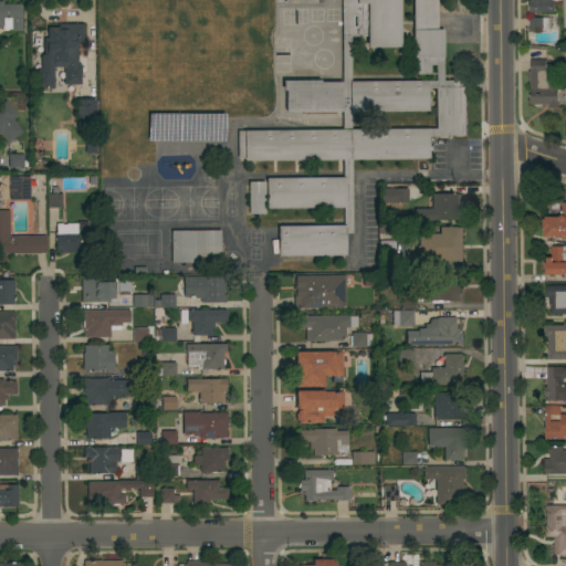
[(399,0),(400,48),(366,48),(366,37),(349,37),(350,82),(436,81),(436,74),(413,74),(412,0),(437,0),(437,30),(443,30),(443,81),(465,81),(467,136),(429,136),(429,159),(352,159),(353,233),(345,233),(345,255),(278,257),(278,227),(343,226),(343,208),(266,209),(266,178),(343,178),(343,160),(244,161),(244,158),(238,158),(237,132),(342,130),(342,112),(285,112),(285,91),(282,91),(282,81),(320,81),(320,82),(342,82),(341,0),(399,0)]
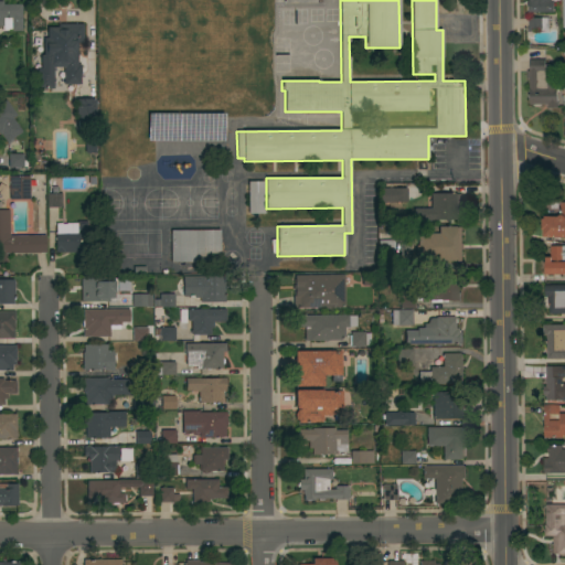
[(529,6),(528,6),(528,2),(529,2),(529,0),(560,0),(560,1),(553,1),(553,11),(529,11),(529,6)]
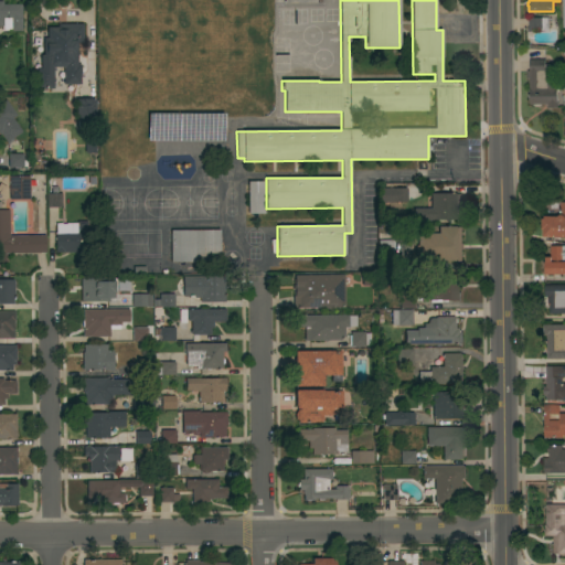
[(21,4),(21,31),(11,31),(11,30),(1,30),(1,27),(0,27),(0,1),(2,1),(2,4),(21,4)]
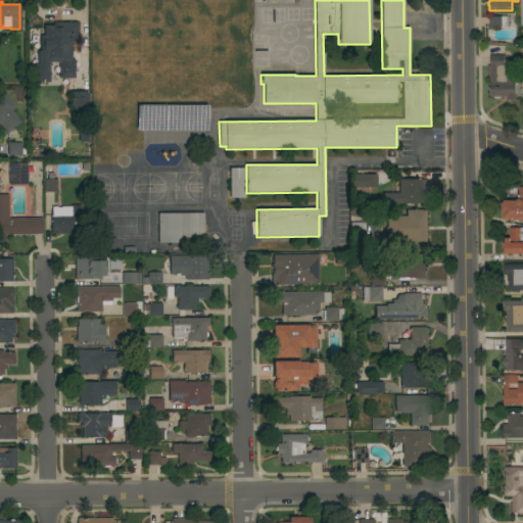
[(508,28),(501,29),(501,26),(490,27),(490,29),(488,29),(487,26),(489,26),(488,16),(507,15),(508,28)]
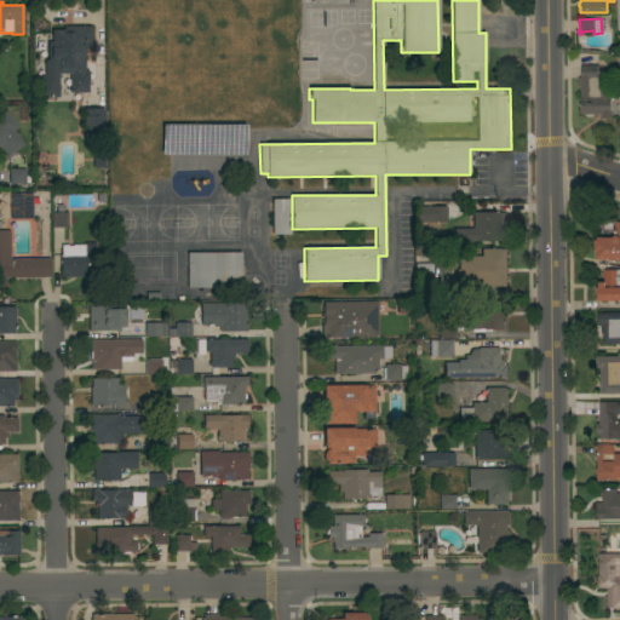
[(91,47),(82,47),(82,57),(84,57),(85,81),(69,81),(69,74),(52,74),(52,62),(50,62),(49,47),(52,47),(52,30),(62,29),(62,27),(91,27),(91,47)]
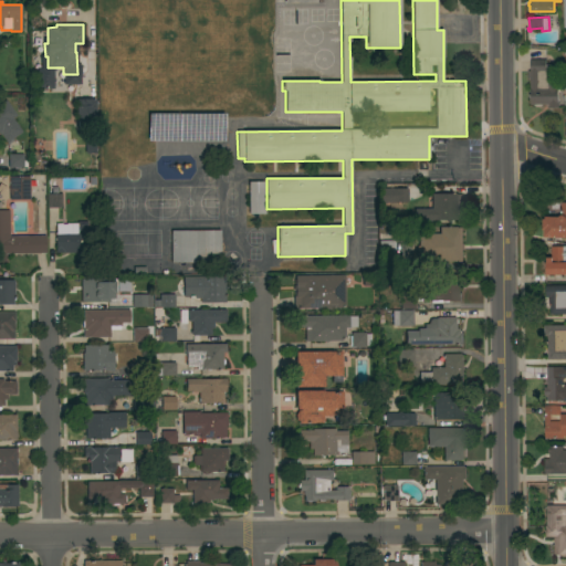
[(545,59),(545,64),(551,64),(562,64),(563,80),(551,80),(551,83),(557,83),(558,107),(548,107),(548,104),(531,104),(530,77),(527,77),(527,71),(528,71),(528,61),(530,61),(530,59),(545,59)]
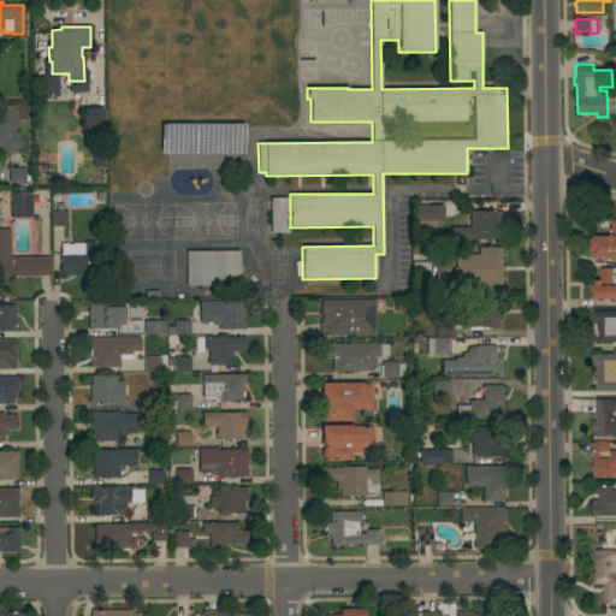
[(102,108),(104,132),(102,132),(102,137),(84,137),(84,134),(83,134),(83,125),(82,125),(82,116),(83,116),(83,108),(102,108)]
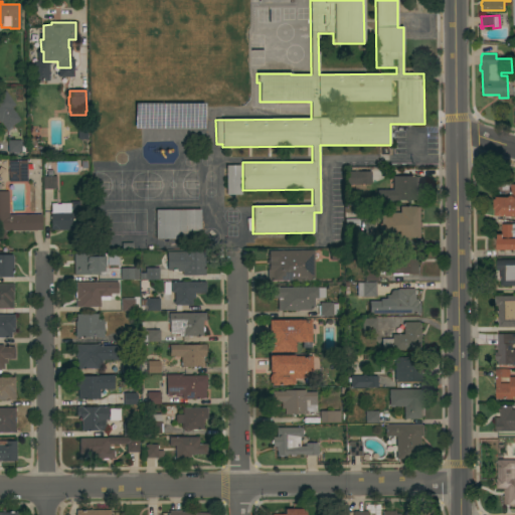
[(15,105),(11,108),(19,120),(6,130),(0,122),(0,95),(5,92),(15,105)]
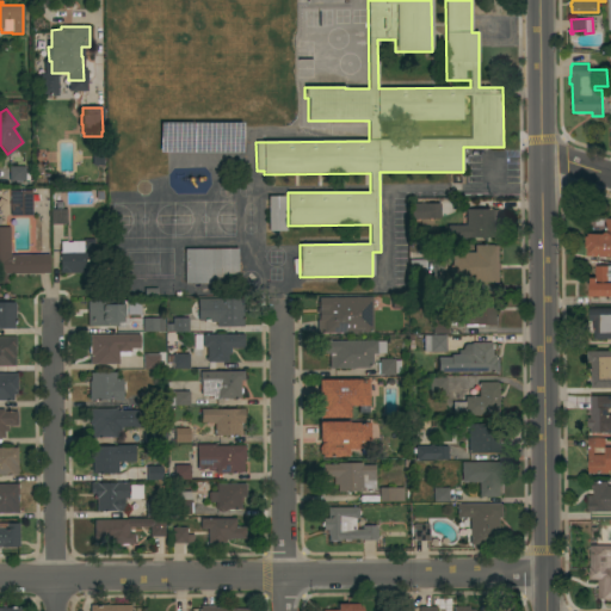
[(24,166),(24,180),(8,181),(8,166),(24,166)]
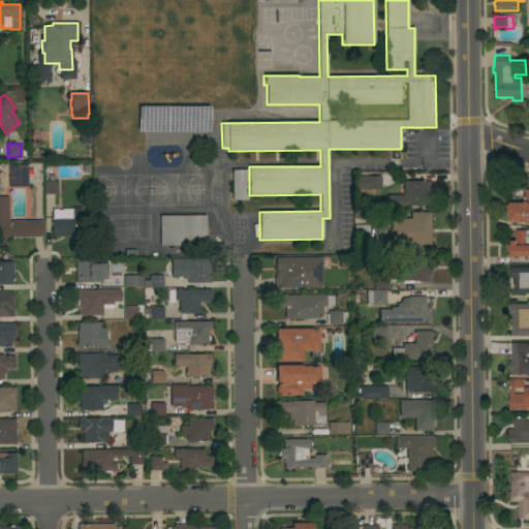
[(27,187),(8,187),(8,185),(2,185),(2,182),(8,182),(8,165),(27,164),(27,187)]
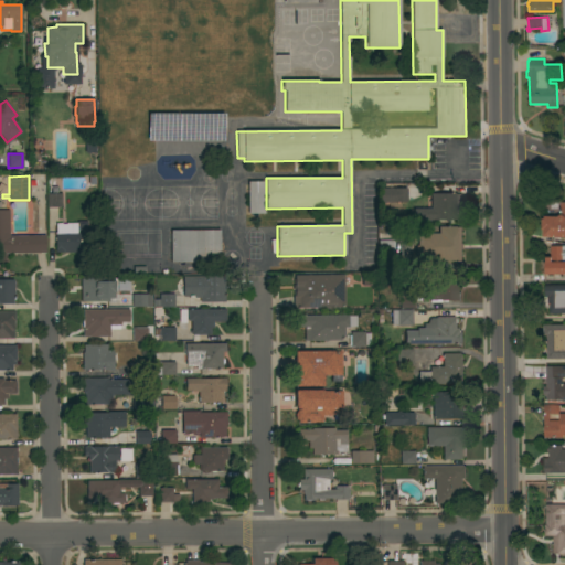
[(264,181),(264,213),(247,214),(247,182),(264,181)]
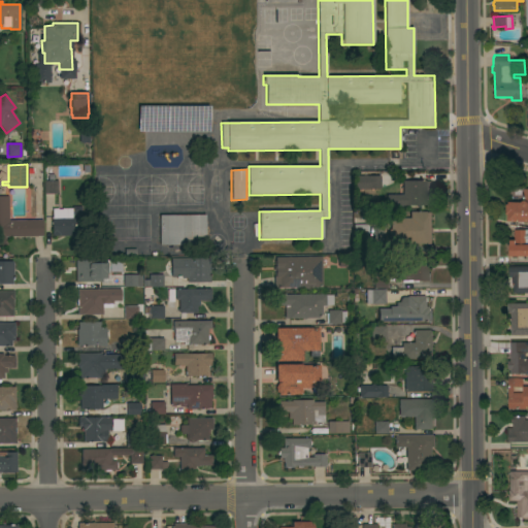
[(57,194),(43,194),(43,182),(48,182),(48,174),(54,174),(54,180),(57,180),(57,194)]
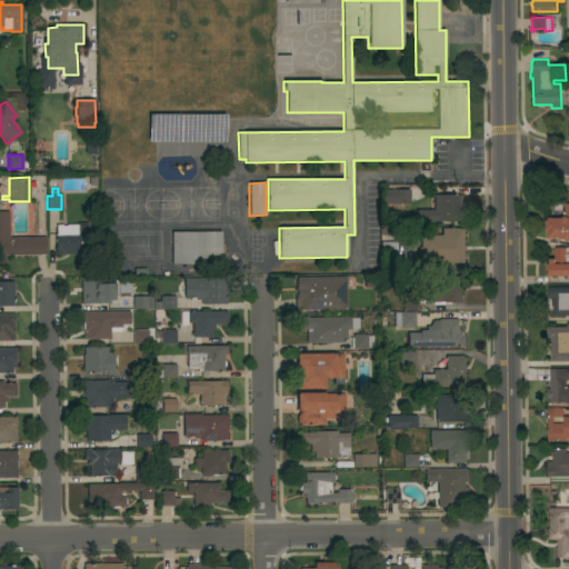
[(410,203),(383,205),(383,190),(410,190),(410,203)]
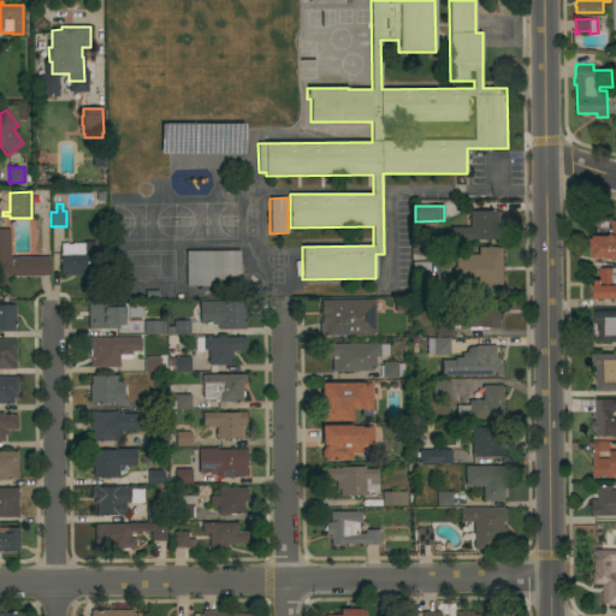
[(503,240),(473,240),(473,241),(450,241),(451,227),(469,227),(471,211),(503,211),(503,240)]
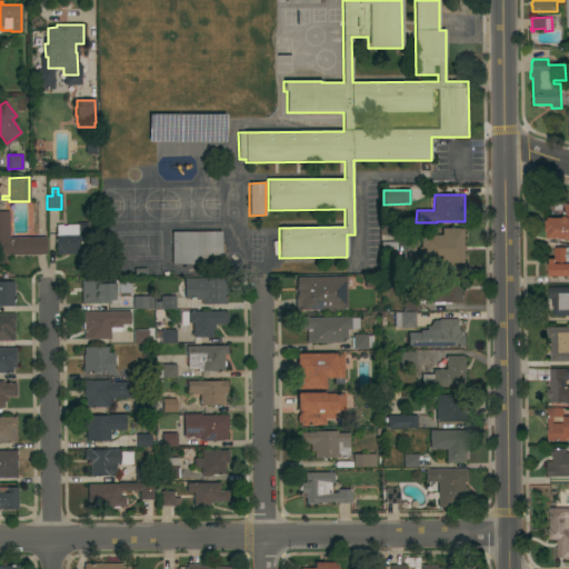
[(568,238),(547,238),(547,236),(546,236),(546,230),(546,228),(545,228),(545,222),(546,222),(546,219),(548,219),(548,217),(561,217),(565,216),(565,203),(568,203),(568,238)]
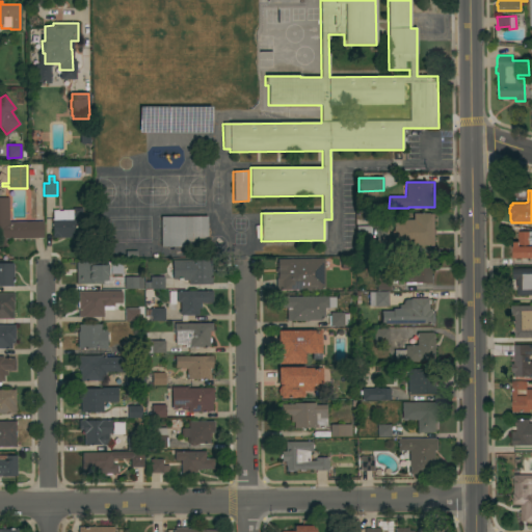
[(8,222),(43,221),(43,238),(0,238),(0,197),(8,197),(8,222)]
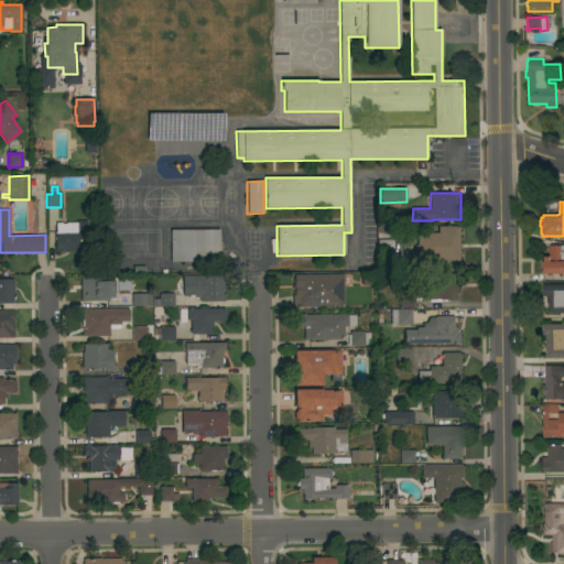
[(87,232),(88,232),(89,251),(87,252),(88,258),(77,258),(77,252),(62,252),(62,251),(55,252),(55,235),(56,235),(56,223),(62,223),(62,224),(66,224),(66,223),(77,223),(77,221),(87,221),(87,232)]
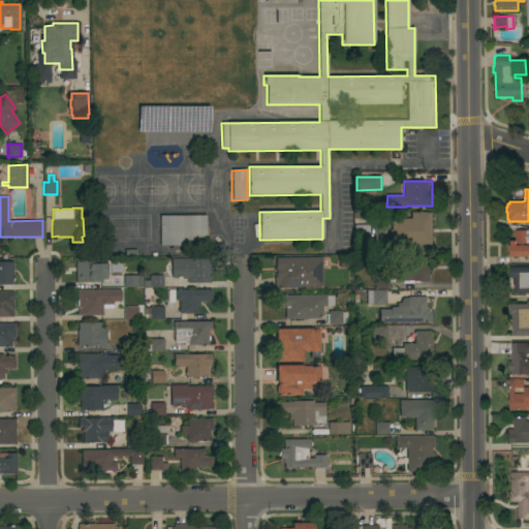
[(432,212),(432,244),(390,245),(390,219),(411,219),(411,213),(432,212)]
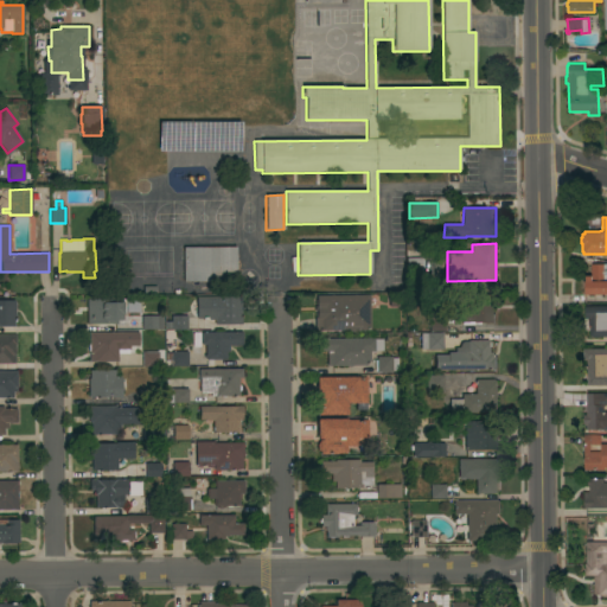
[(236,247),(236,281),(184,282),(184,248),(236,247)]
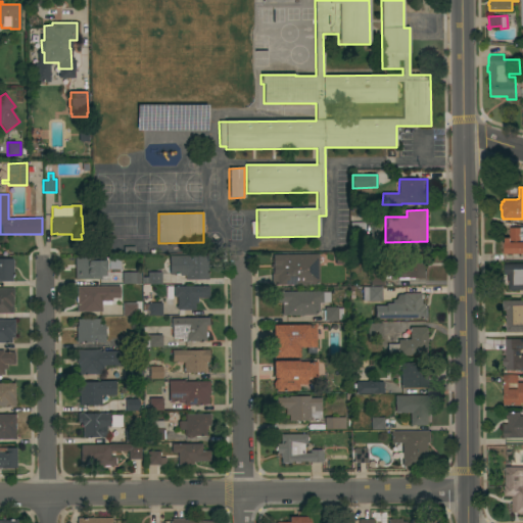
[(365,223),(365,236),(350,236),(350,223),(365,223)]
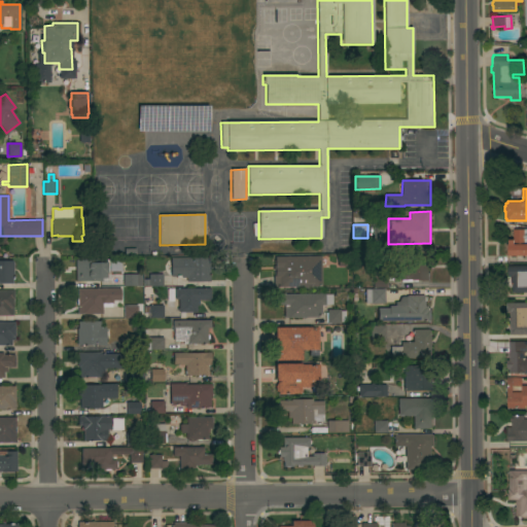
[(526,229),(526,231),(526,257),(523,257),(522,255),(508,255),(508,252),(506,252),(506,247),(508,247),(508,244),(505,244),(505,240),(508,240),(508,239),(513,239),(513,229),(526,229)]
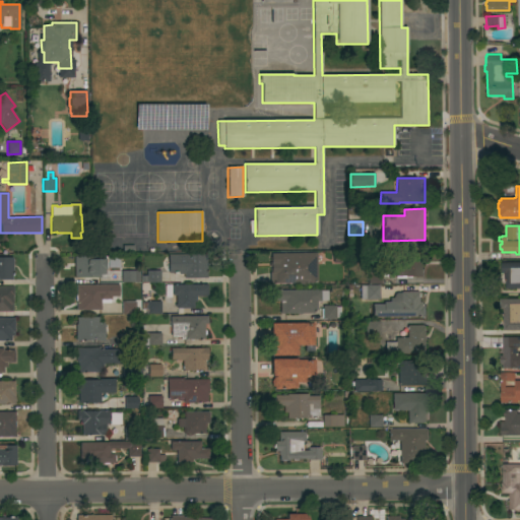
[(396,252),(423,253),(423,276),(395,276),(396,252)]
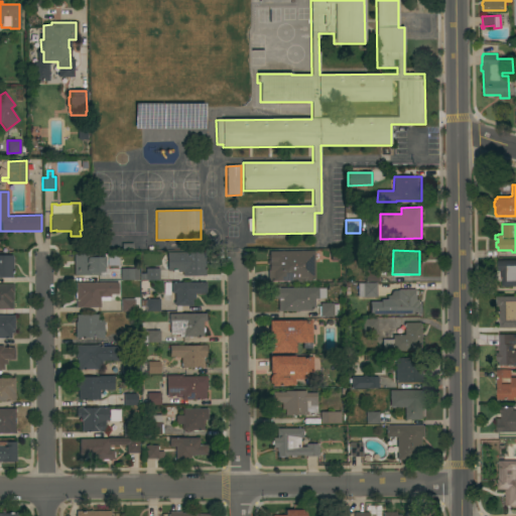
[(314,251),(314,280),(305,280),(305,281),(296,282),(296,280),(268,281),(268,270),(269,270),(269,269),(268,269),(268,264),(268,263),(267,262),(267,261),(268,260),(269,260),(269,259),(268,259),(268,255),(269,255),(269,252),(314,251)]
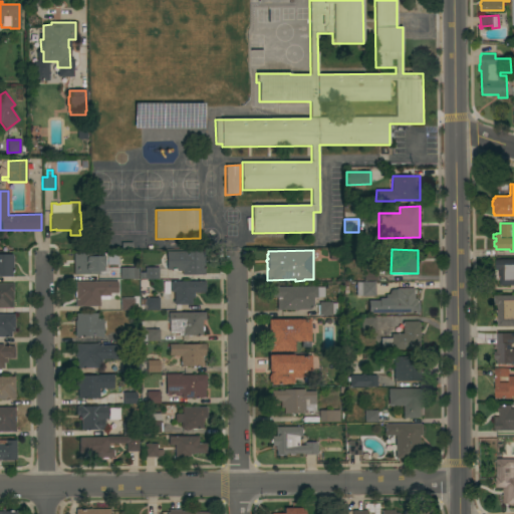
[(204,251),(204,275),(182,275),(181,271),(176,271),(175,269),(166,269),(166,251),(204,251)]
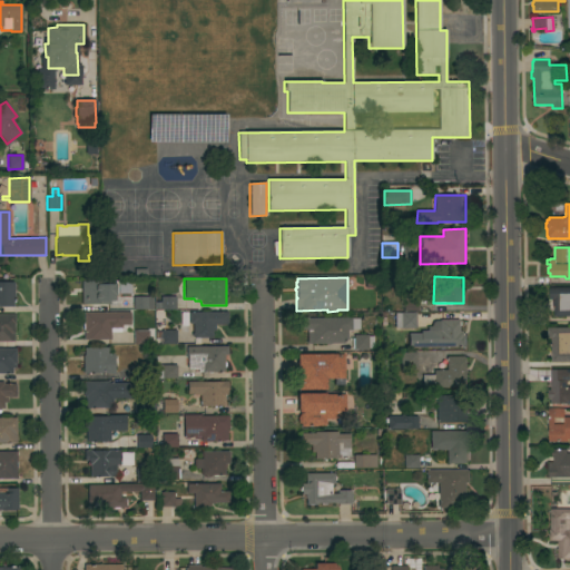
[(0,281),(13,281),(13,284),(15,284),(15,302),(13,302),(13,307),(0,307),(0,281)]
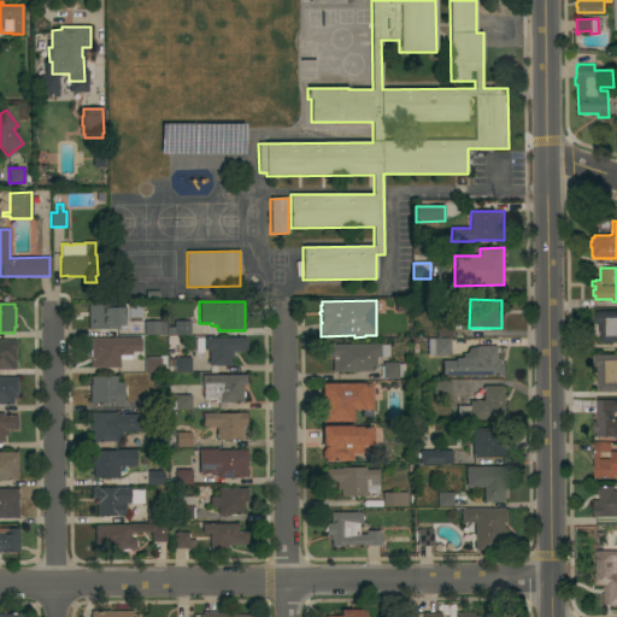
[(128,304),(128,318),(124,318),(124,319),(123,319),(123,325),(119,325),(119,330),(88,330),(88,304),(128,304)]
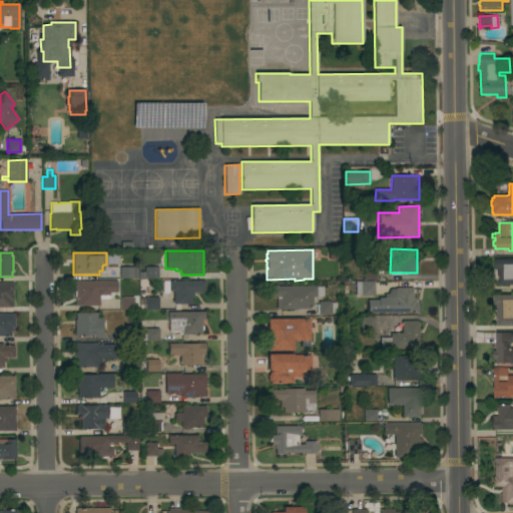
[(512,284),(498,284),(498,273),(497,273),(497,269),(494,269),(494,259),(512,258),(512,284)]
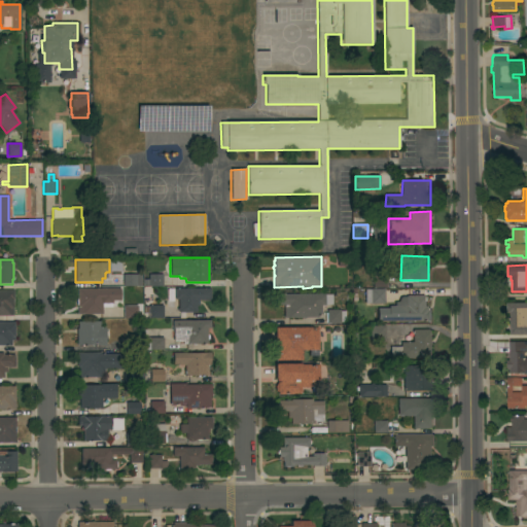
[(374,272),(387,272),(387,288),(373,288),(374,272)]
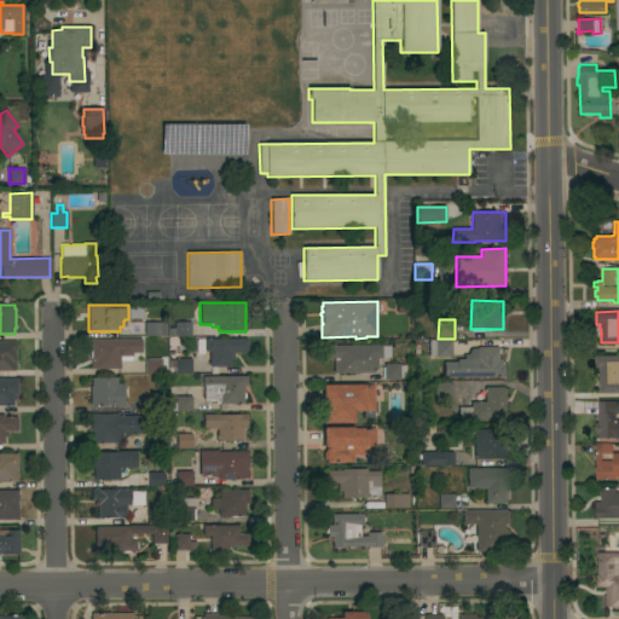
[(166,336),(138,336),(138,322),(144,322),(145,323),(166,323),(166,336)]
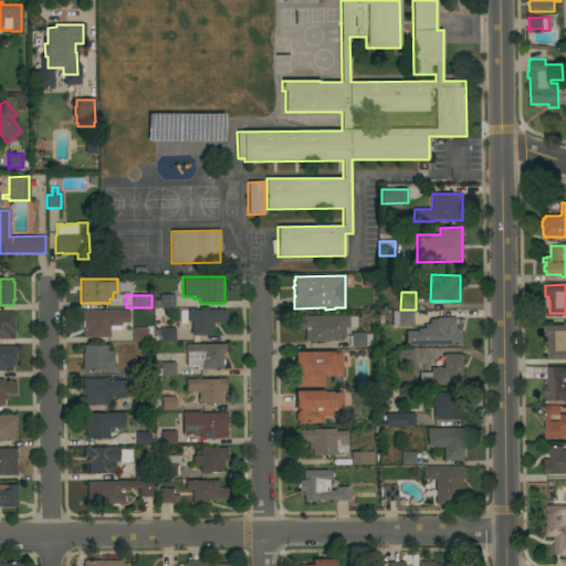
[(159,307),(159,296),(174,295),(175,306),(159,307)]
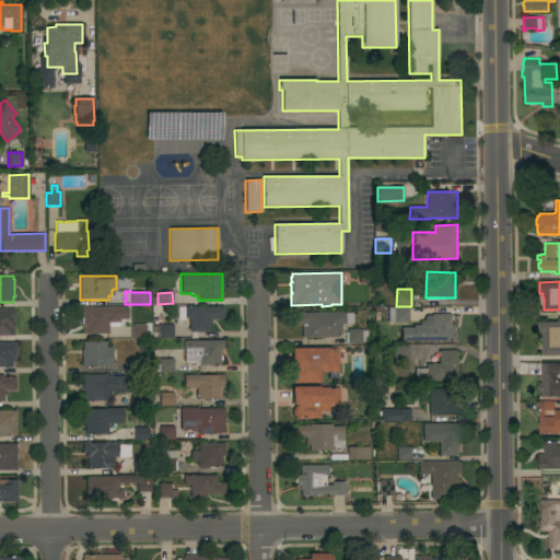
[(223,306),(223,318),(211,318),(211,325),(208,325),(208,331),(190,331),(190,330),(188,330),(188,327),(189,327),(189,317),(186,317),(186,307),(223,306)]
